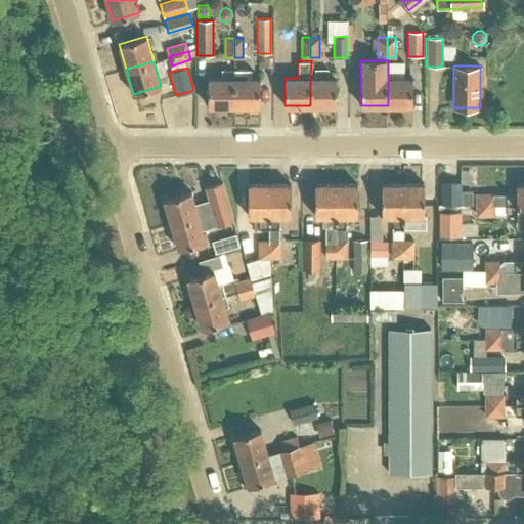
[(234,78),(208,78),(208,105),(234,105),(234,78)]
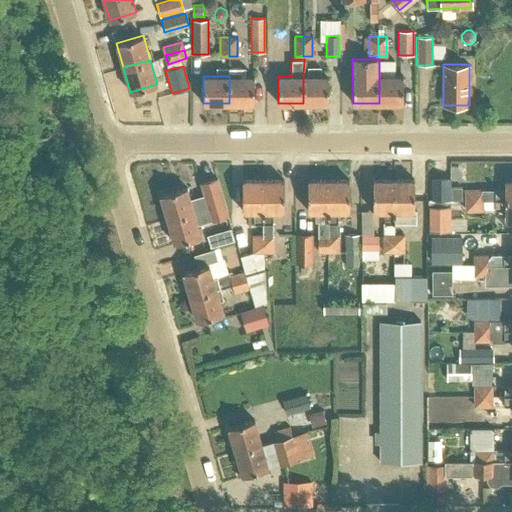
[(254,76),(229,76),(229,103),(254,103),(254,76)]
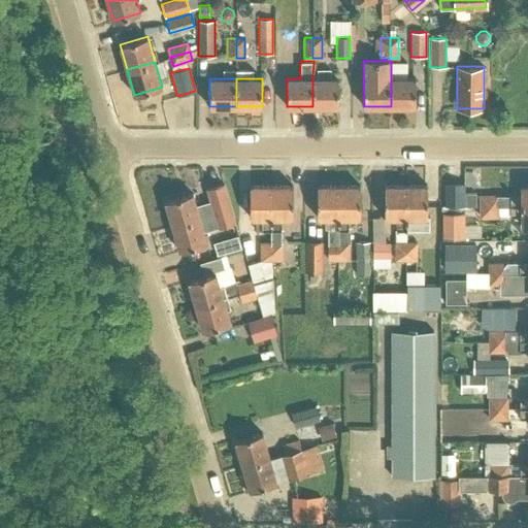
[(312,78),(312,106),(339,106),(338,78),(312,78)]
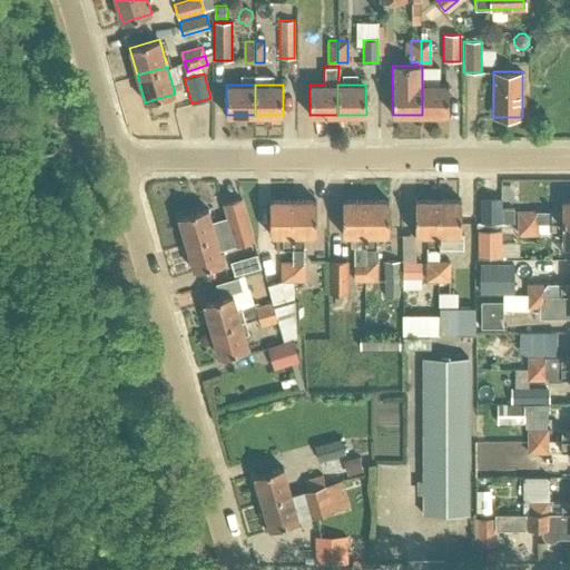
[(449,115),(449,85),(422,85),(422,115),(449,115)]
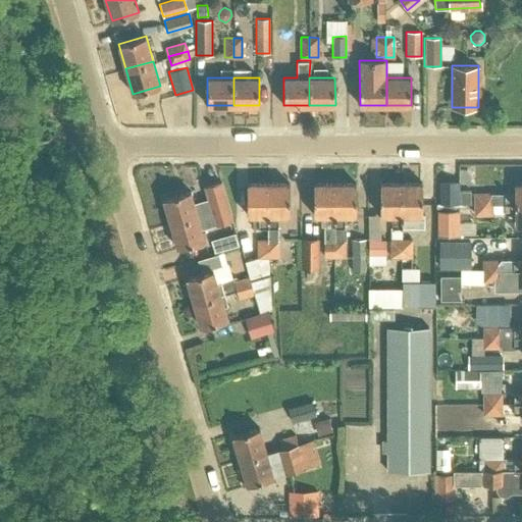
[(163,198),(170,223),(228,206),(221,181),(205,186),(209,199),(194,204),(191,191),(163,198)]
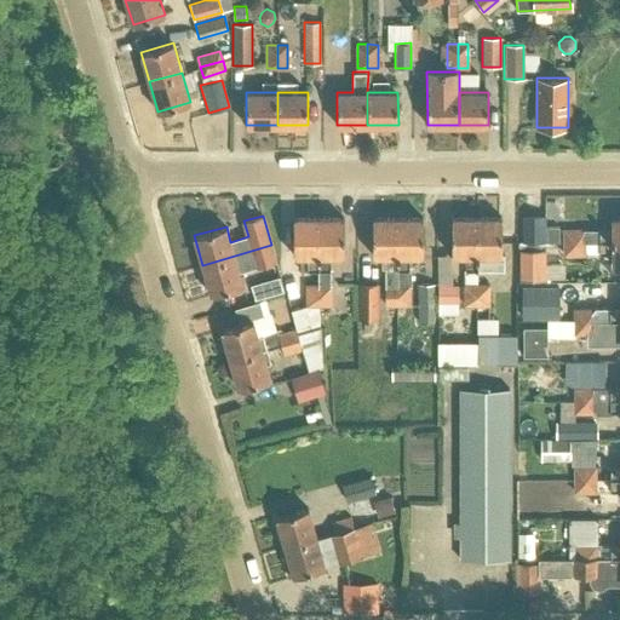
[(619,216),(614,217),(614,230),(600,230),(600,229),(564,229),(564,242),(585,241),(600,241),(619,241),(619,216)]
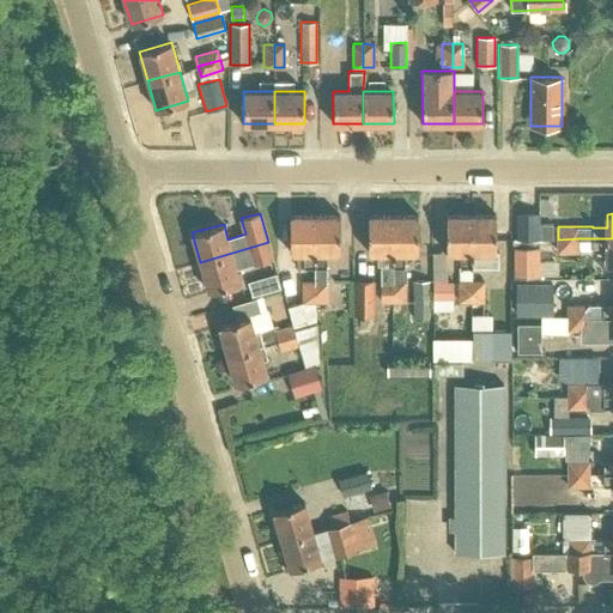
[(315,281),(303,281),(303,302),(316,302),(315,214),(291,214),(291,253),(304,253),(304,267),(315,267),(315,281)]
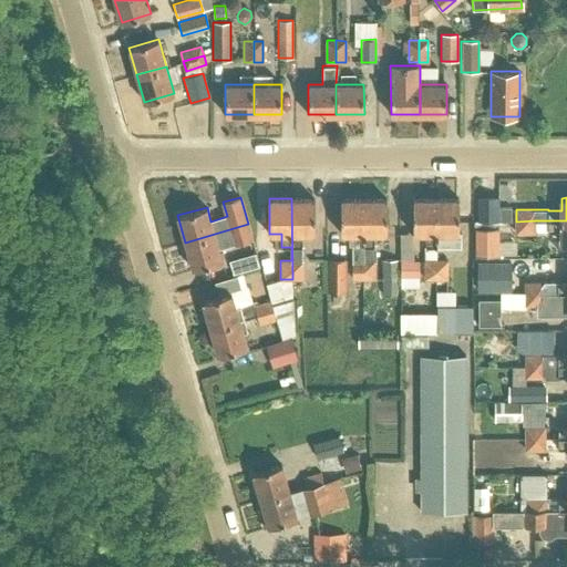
[(315,198),(291,198),(292,279),(303,278),(303,260),(302,260),(302,247),(302,234),(315,234),(315,198)]
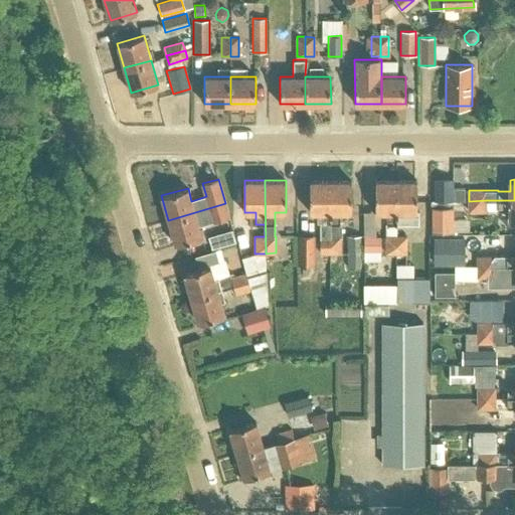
[(330,236),(320,236),(320,253),(331,253),(330,180),(310,180),(310,212),(321,212),(321,224),(330,224),(330,236)]
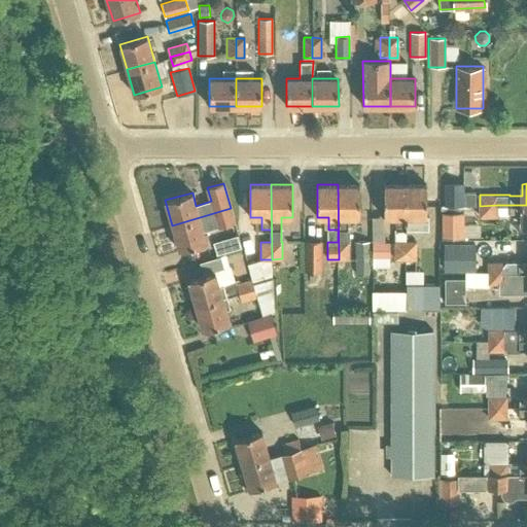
[(359,184),(338,184),(339,259),(349,259),(349,242),(348,242),(348,217),(359,217),(359,184)]
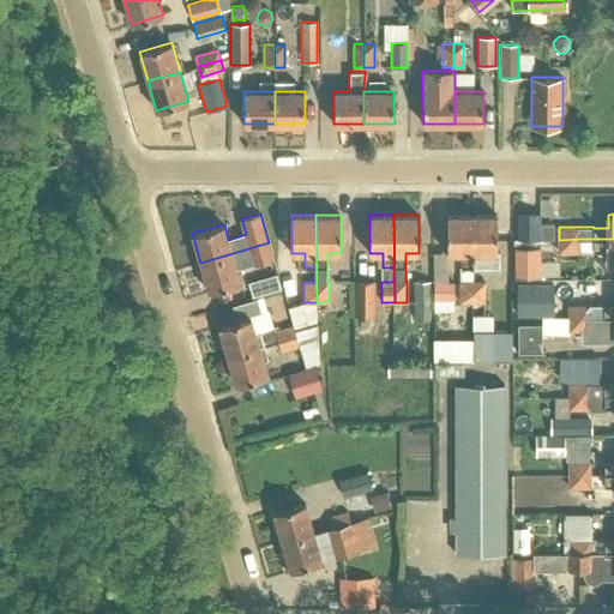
[(473,215),(447,215),(447,253),(461,253),(461,268),(473,268),(473,215)]
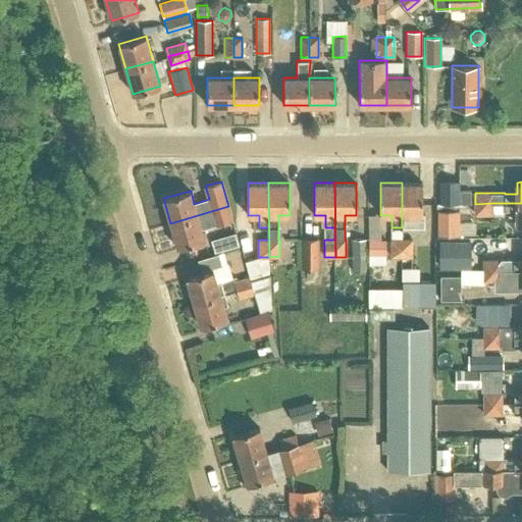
[(422,213),(422,183),(402,183),(402,227),(424,227),(424,213),(422,213)]
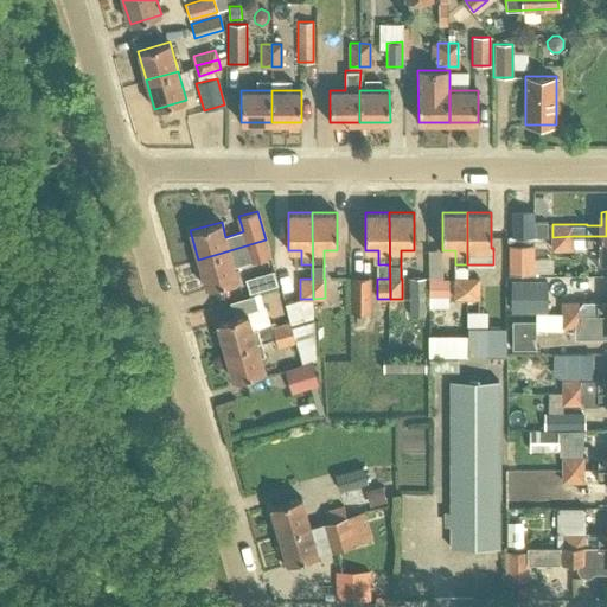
[(548,236),(548,222),(534,222),(534,212),(512,212),(512,236),(548,236)]
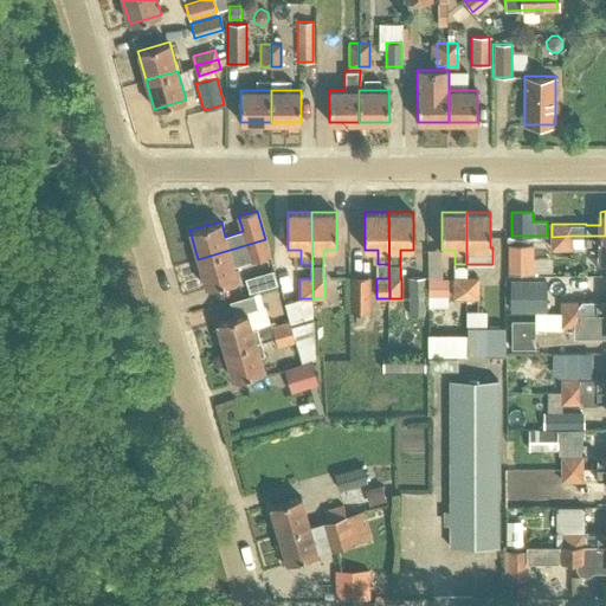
[(572,249),(572,236),(552,237),(552,249),(572,249)]
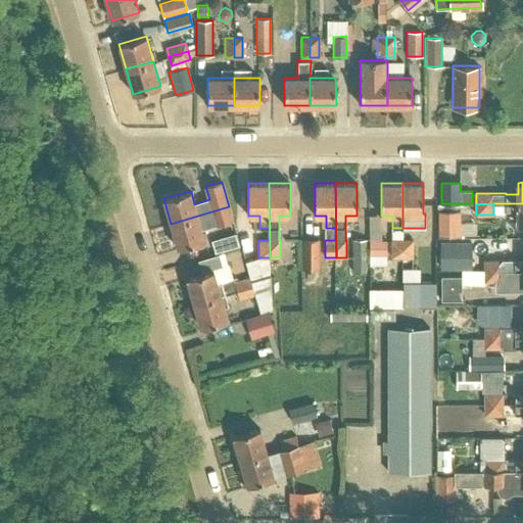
[(522,203),(506,203),(506,214),(518,214),(518,225),(522,225),(522,203)]
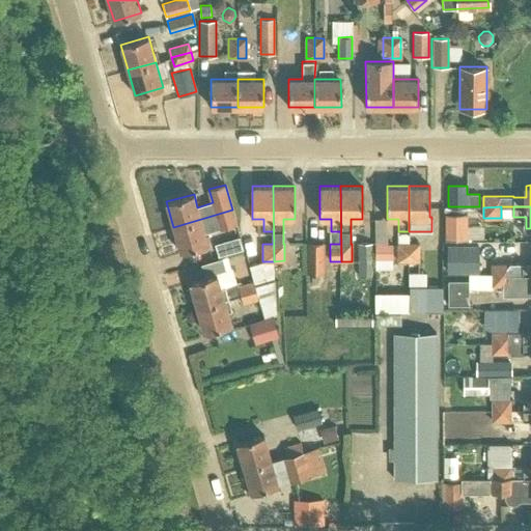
[(173,227),(182,252),(208,245),(204,231),(220,227),(235,222),(232,210),(173,227)]
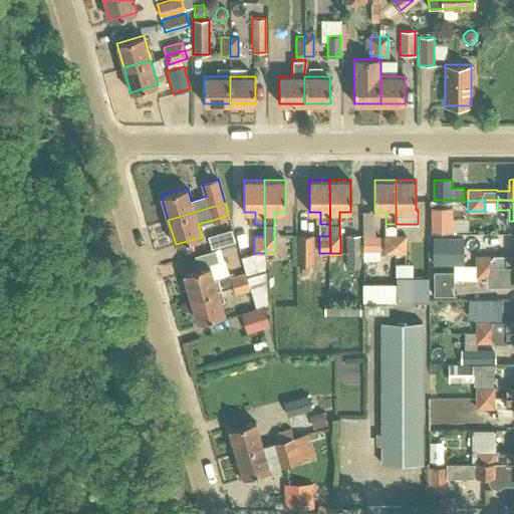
[(451,209),(432,209),(432,233),(451,233),(451,209)]
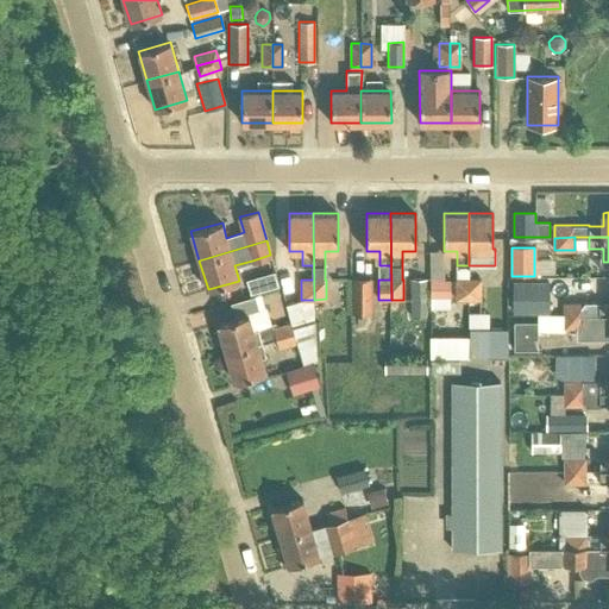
[(275,271),(261,276),(264,290),(278,286),(275,271)]
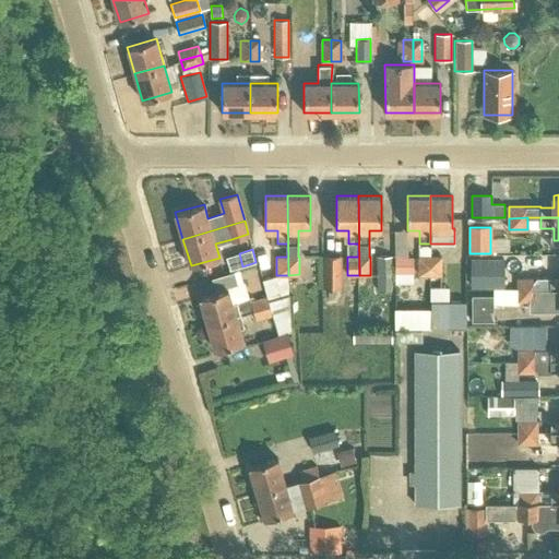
[(322,254),(322,287),(342,286),(342,254),(322,254)]
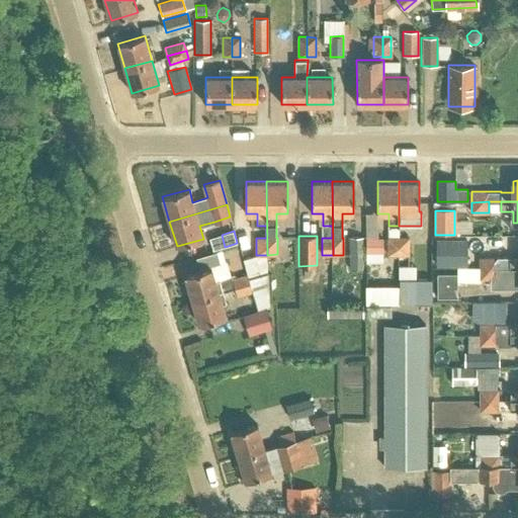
[(349,236),(349,268),(363,268),(363,236),(349,236)]
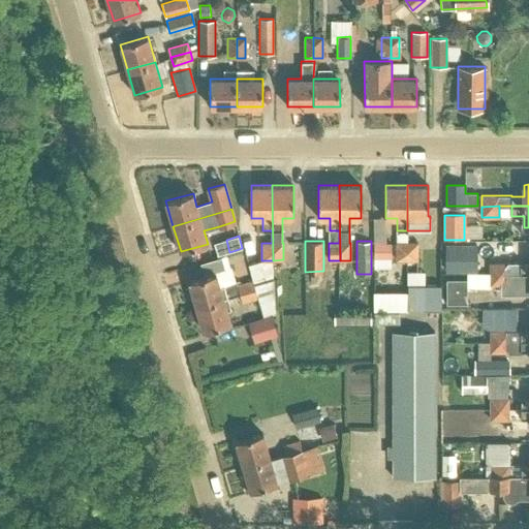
[(407,260),(407,243),(396,243),(396,260),(407,260)]
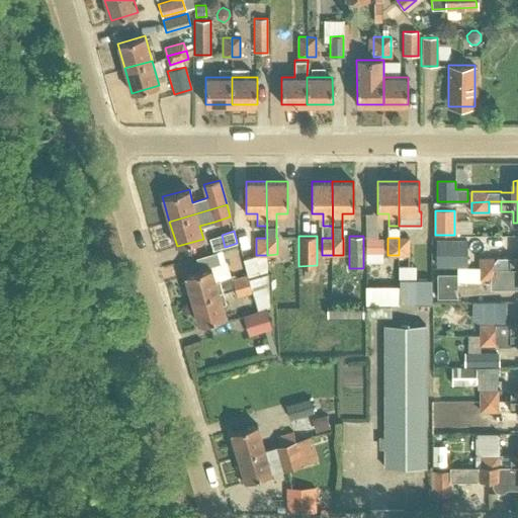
[(409,238),(408,238),(399,238),(399,255),(409,255),(409,238)]
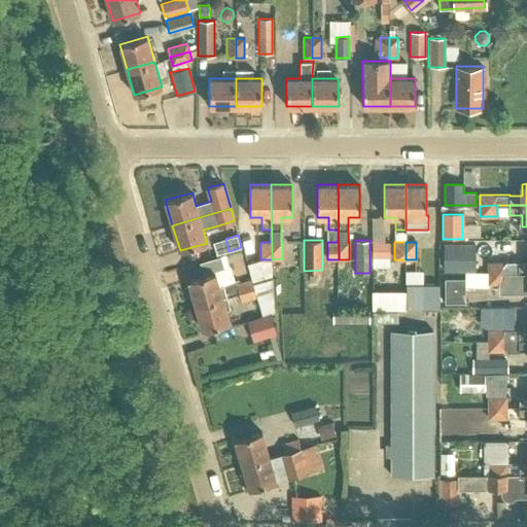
[(389,243),(372,243),(372,257),(389,257),(389,243)]
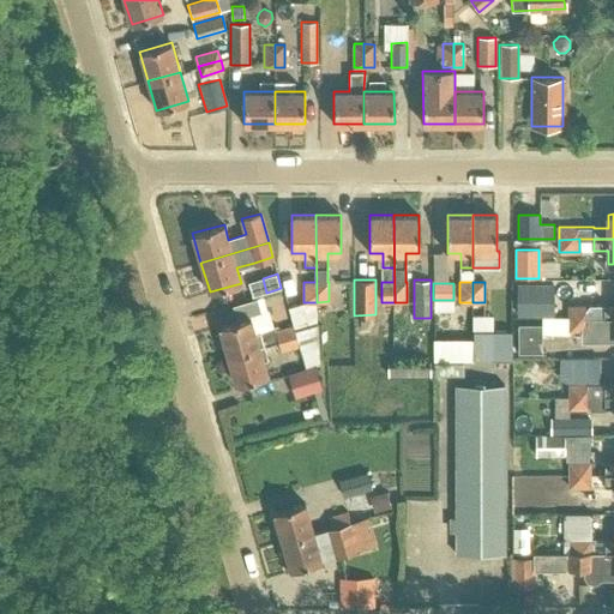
[(553,283),(517,283),(517,314),(553,314),(553,283)]
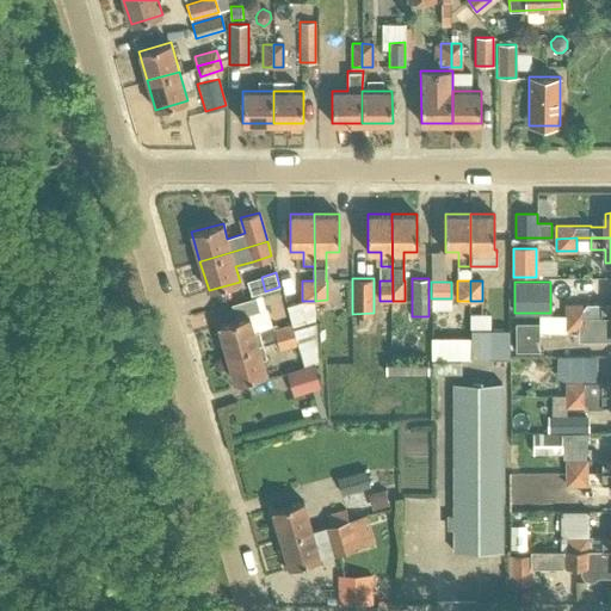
[(302,302),(287,306),(292,323),(292,327),(315,321),(310,302),(302,302)]
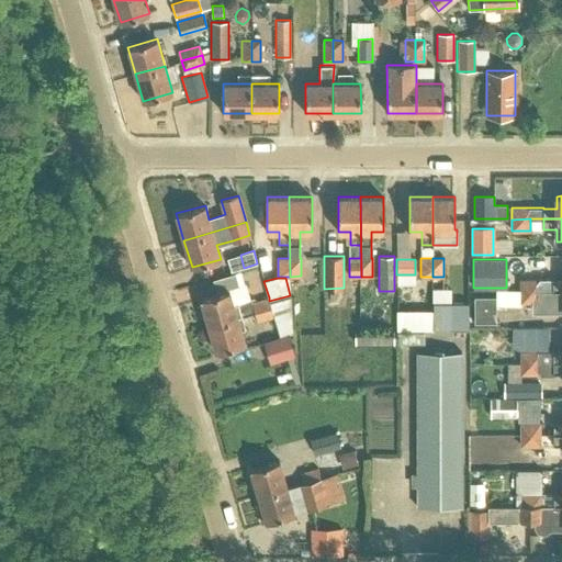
[(520,280),(520,291),(539,291),(539,280),(520,280)]
